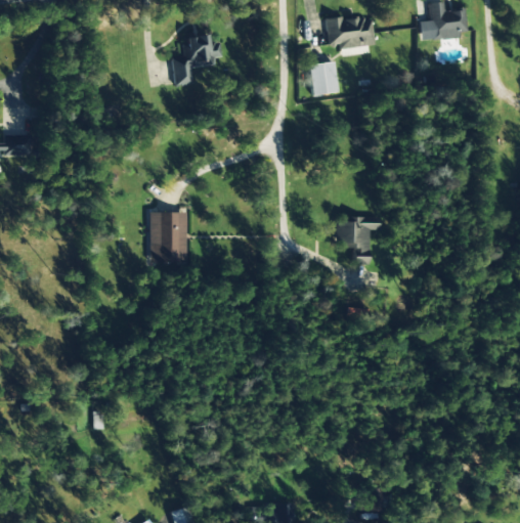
[(468,32),(466,9),(445,10),(444,2),(430,3),(431,20),(420,22),(422,41),(461,38),(460,32),(468,32)]
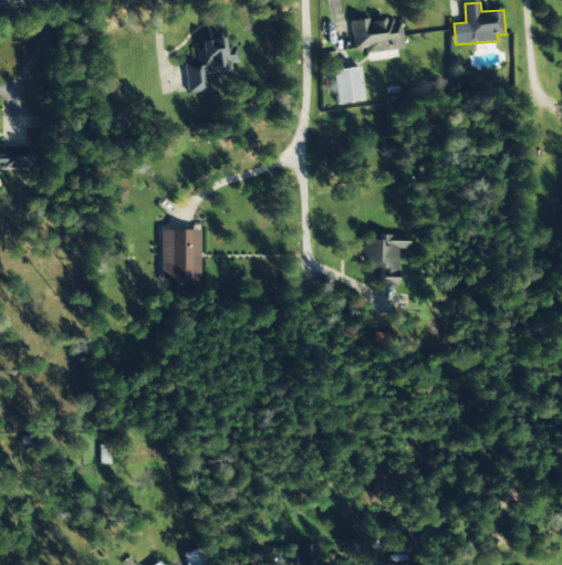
[(405,49),(403,17),(353,22),(356,50),(367,49),(367,52),(405,49)]
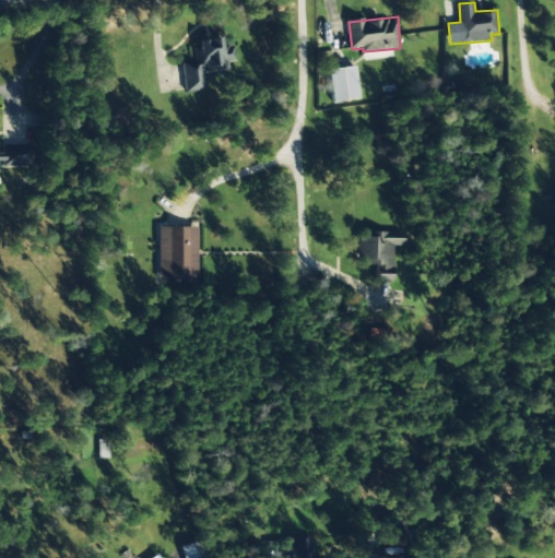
[(203,72),(229,69),(229,62),(238,60),(235,44),(224,45),(223,37),(196,40),(198,58),(184,60),(188,92),(205,90),(203,72)]
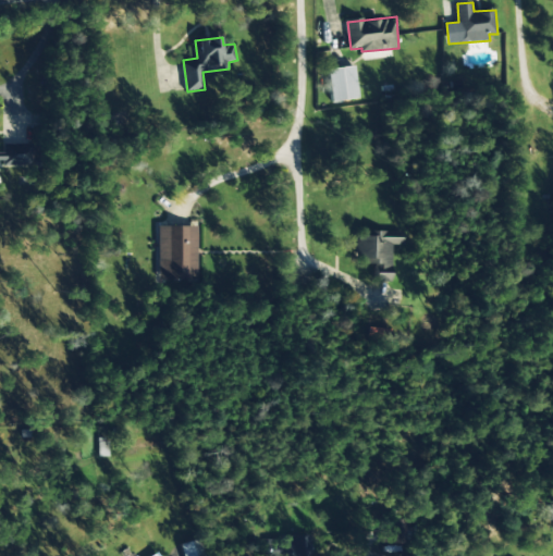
[(330,69),(332,100),(359,98),(356,66),(330,69)]
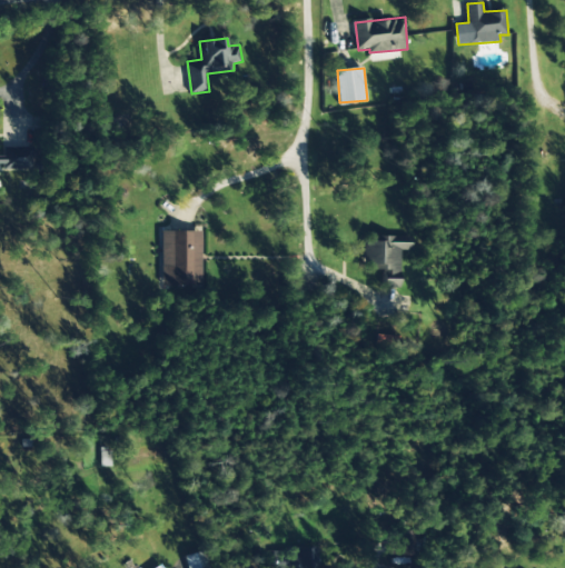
[(3,146),(2,168),(35,169),(36,147),(3,146)]
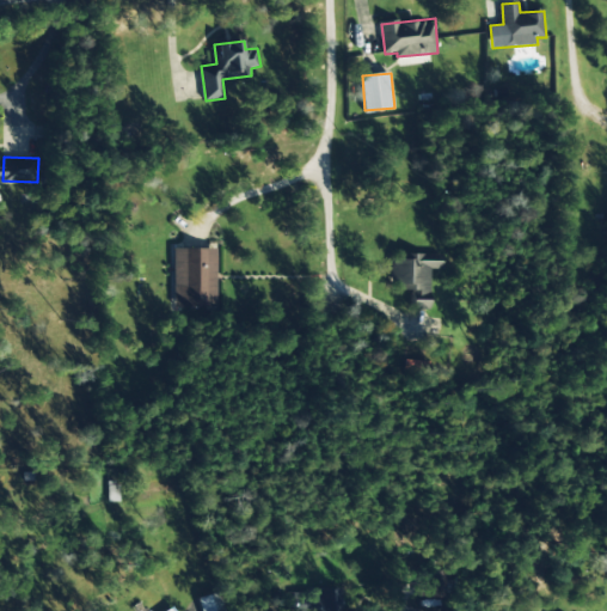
[(176,249),(177,306),(218,306),(216,248),(176,249)]
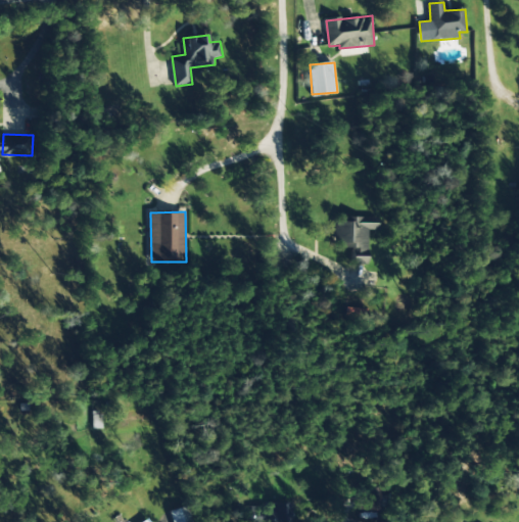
[(354,264),(369,265),(369,229),(379,229),(379,217),(349,217),(349,221),(336,221),(335,245),(354,245),(354,264)]
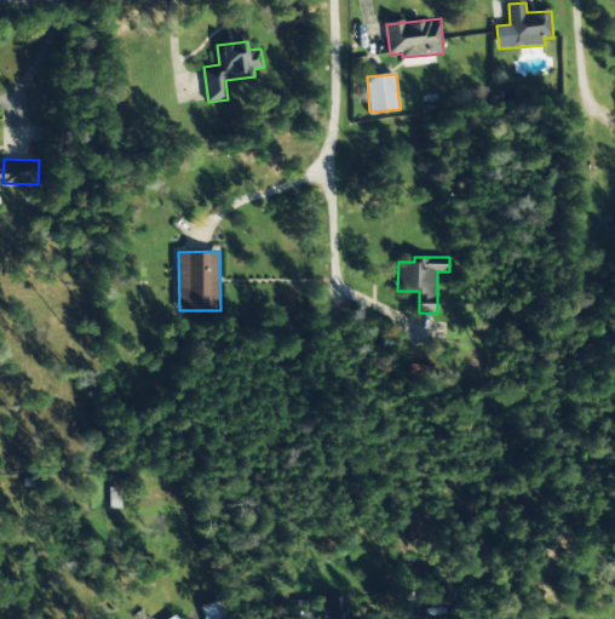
[(452,605),(452,579),(427,579),(427,605),(452,605)]
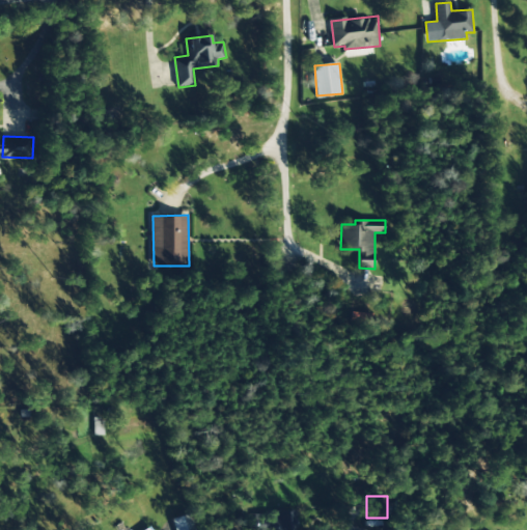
[(257,529),(297,529),(296,511),(256,513),(257,529)]
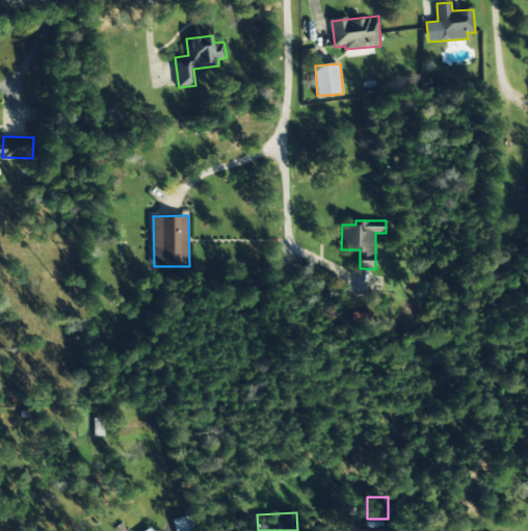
[(176,519),(178,530),(196,530),(193,514),(176,519)]
